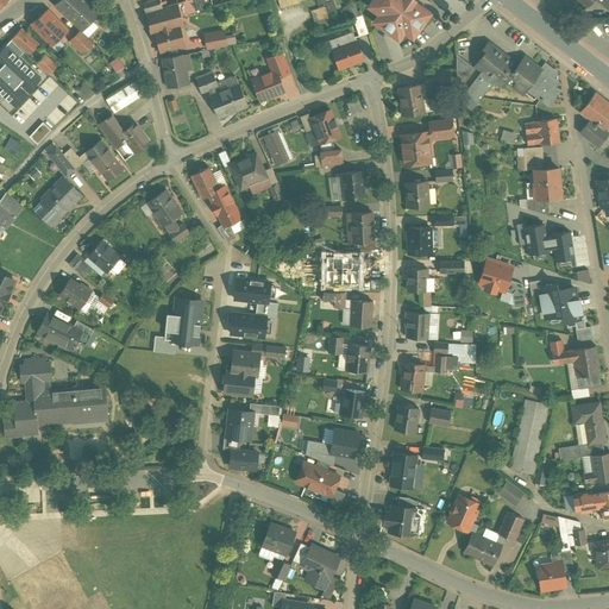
[(73,0),(58,0),(52,7),(79,32),(93,18),(73,0)]
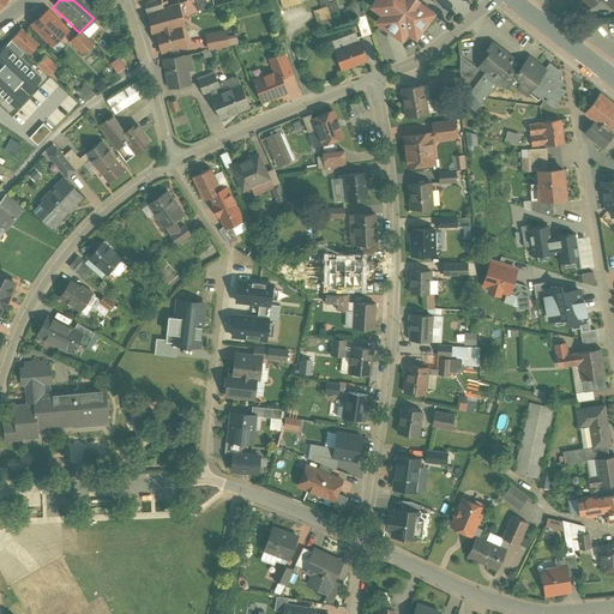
[(414,41),(433,14),(420,6),(411,0),(371,0),(366,6),(378,14),(371,24),(397,43),(404,35),(414,41)]
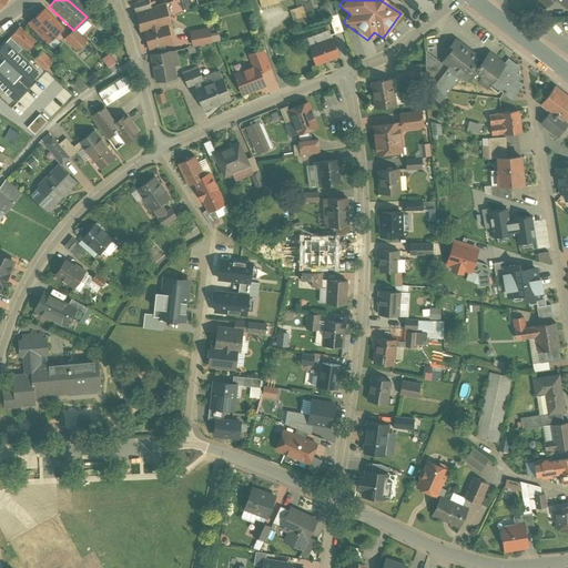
[(567,0),(551,0),(567,11),(567,0)]
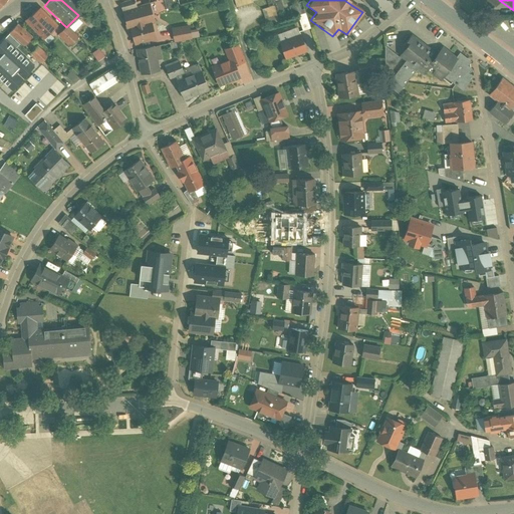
[(151,4),(118,12),(129,49),(161,41),(151,4)]
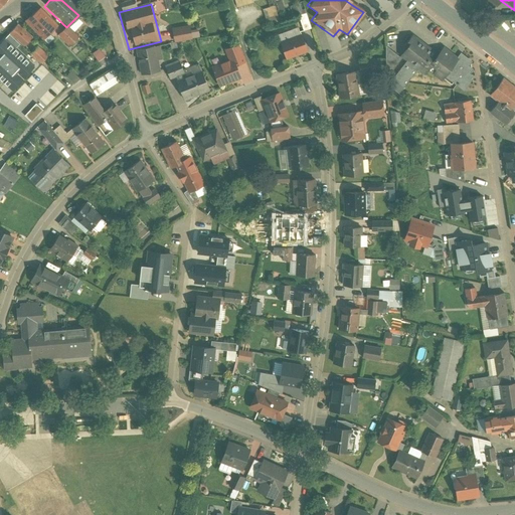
[(55,27),(36,8),(22,22),(41,40),(55,27)]
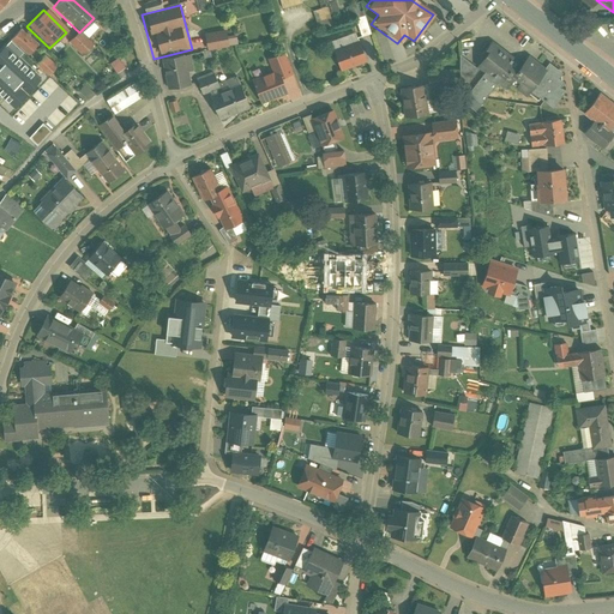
[(41,44),(19,25),(5,41),(26,60),(41,44)]
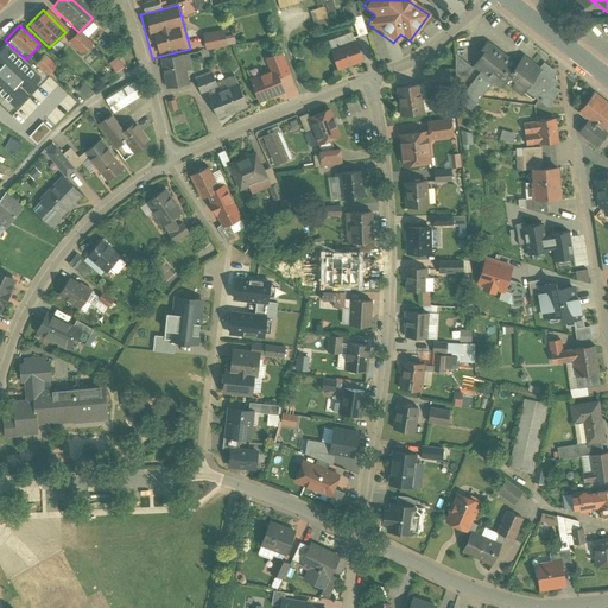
[(235,44),(234,37),(223,38),(222,30),(200,33),(201,49),(235,44)]
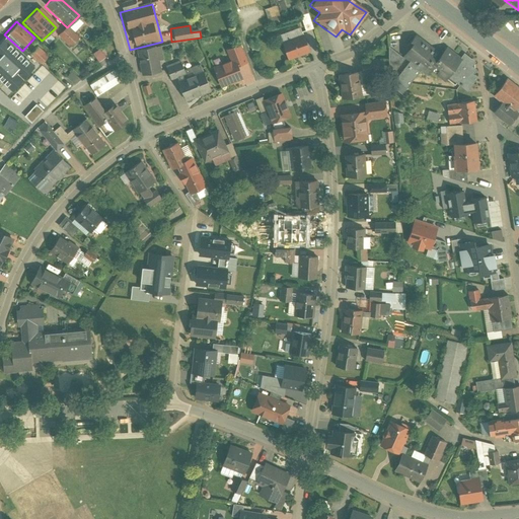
[(4,34),(0,39),(0,72),(20,53),(4,34)]
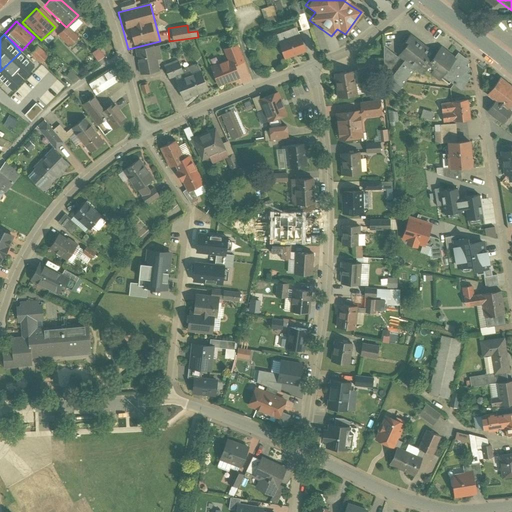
[(299,35),(273,44),(279,62),(306,53),(299,35)]
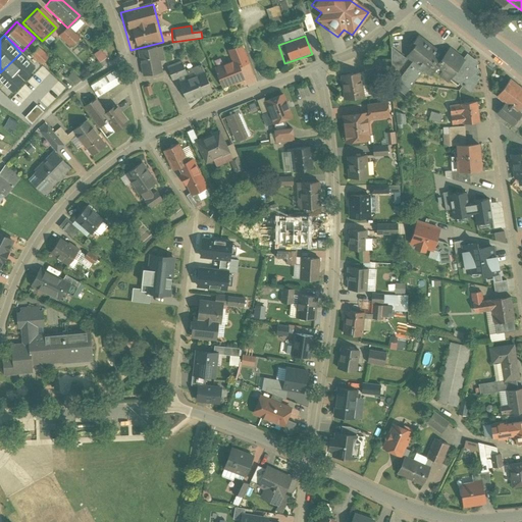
[(444,54),(419,36),(404,56),(427,74),(444,54)]
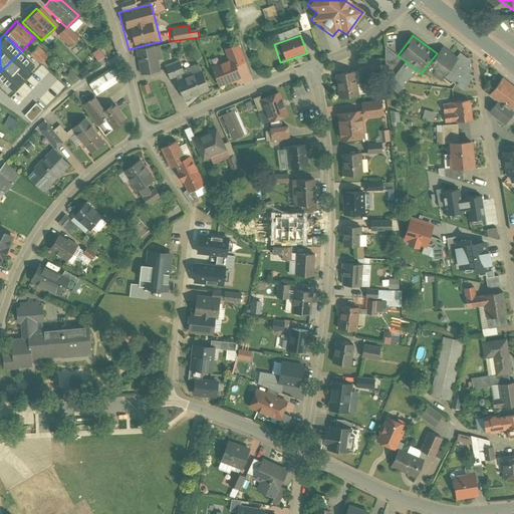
[(156,45),(132,50),(137,75),(161,70),(156,45)]
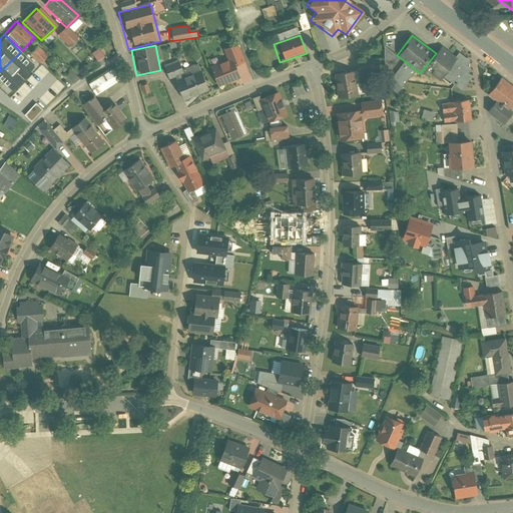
[(225,61),(209,67),(216,89),(237,82),(232,67),(242,64),(235,45),(221,50),(225,61)]
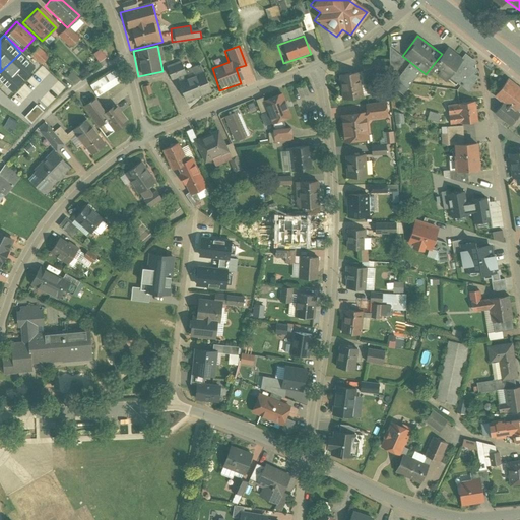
[(28,57),(42,62),(45,52),(33,47),(28,57)]
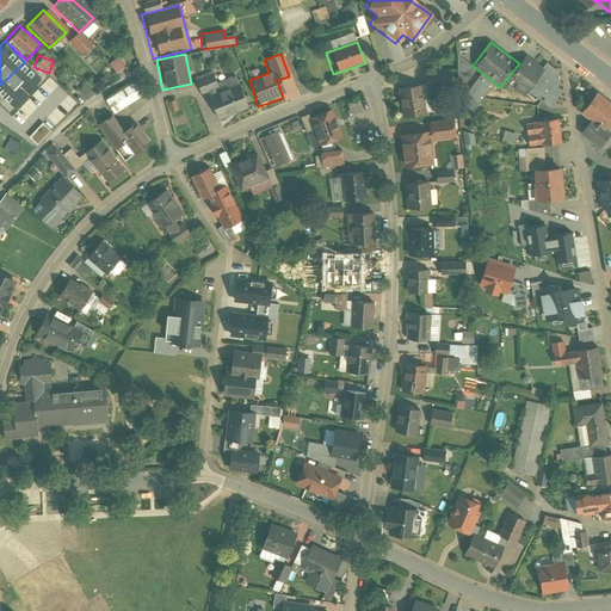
[(109,63),(115,73),(122,67),(116,57),(109,63)]
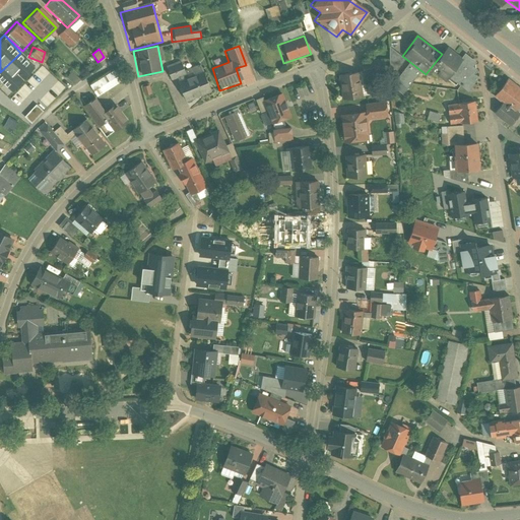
[(459,62),(445,51),(431,69),(446,79),(459,62)]
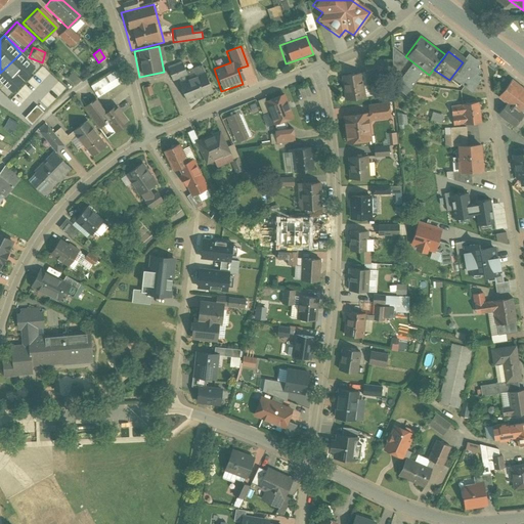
[(391,69),(403,69),(404,53),(391,53),(391,69)]
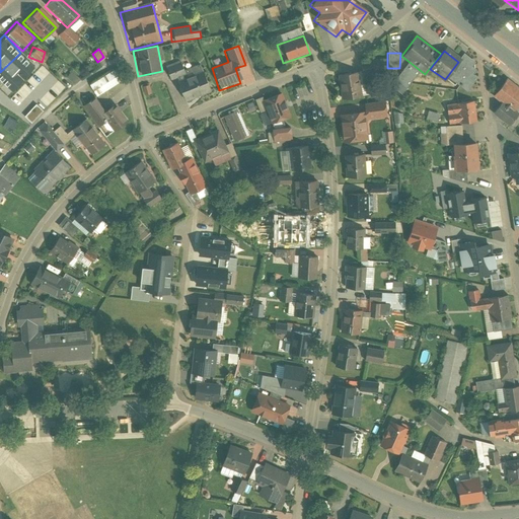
[(0,78),(14,95),(35,76),(18,56),(0,72),(0,78)]
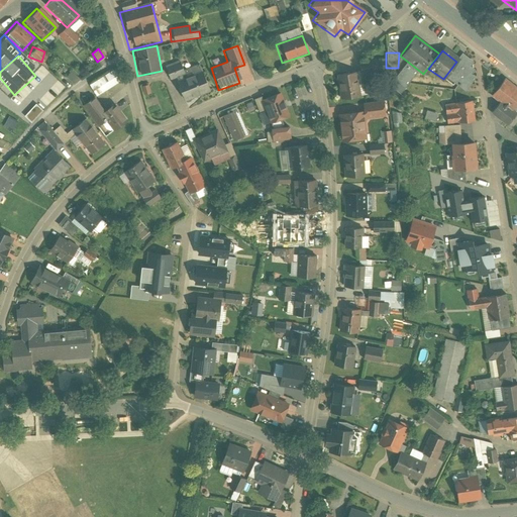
[(473,63),(461,56),(445,78),(464,92),(476,78),(471,75),(474,70),(469,66),(473,63)]
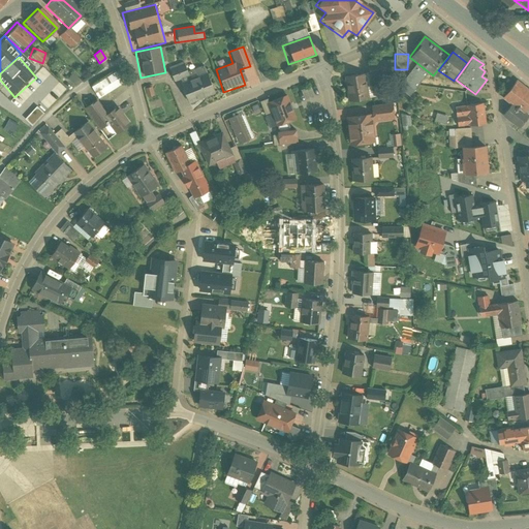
[(182,61),(166,68),(170,80),(186,72),(182,61)]
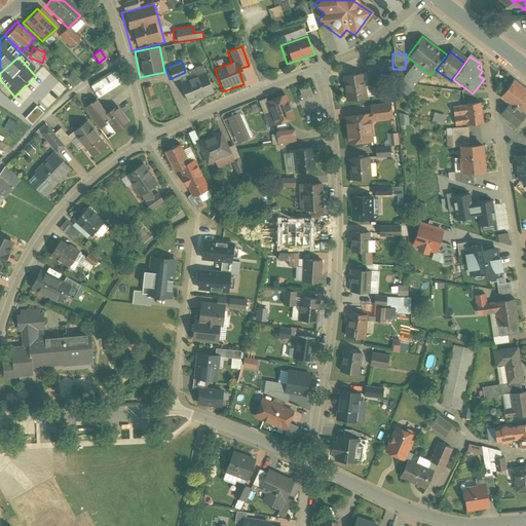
[(383,61),(366,64),(368,75),(385,73),(383,61)]
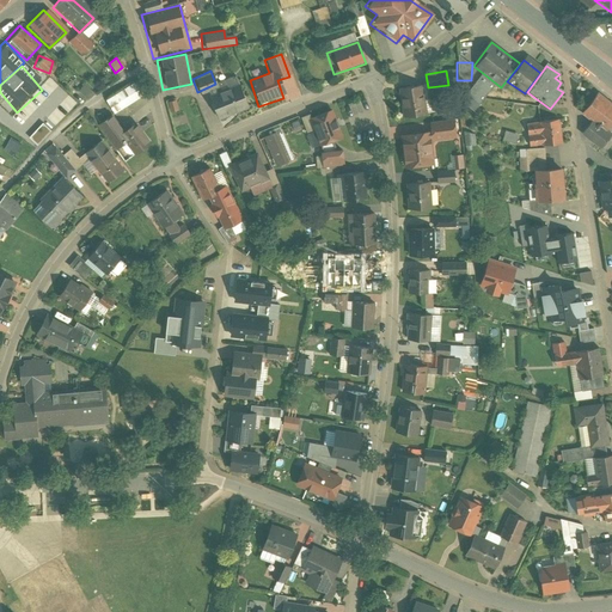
[(237,85),(202,98),(213,126),(249,112),(237,85)]
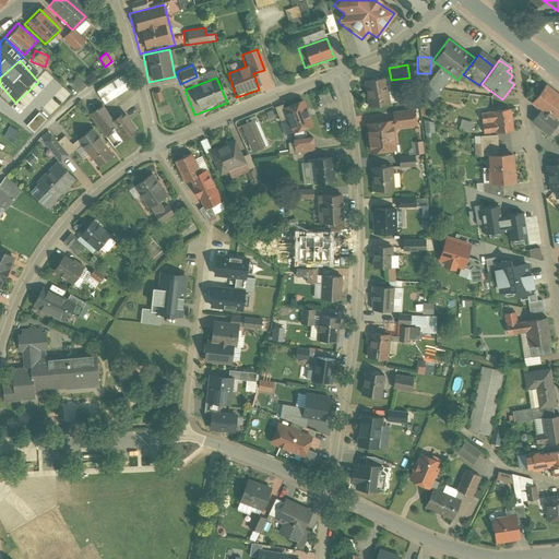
[(385,78),(365,81),(369,107),(390,104),(385,78)]
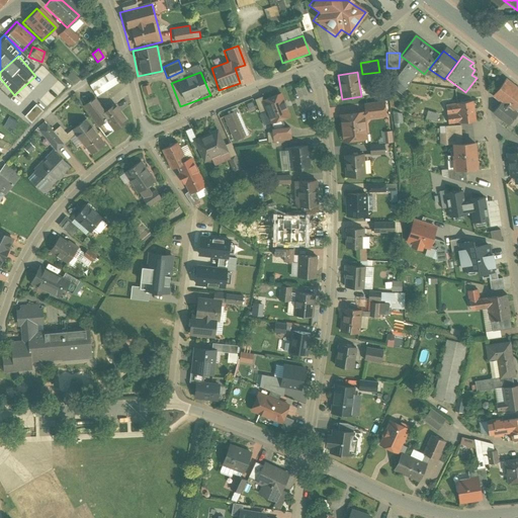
[(114,73),(91,87),(98,97),(121,83),(114,73)]
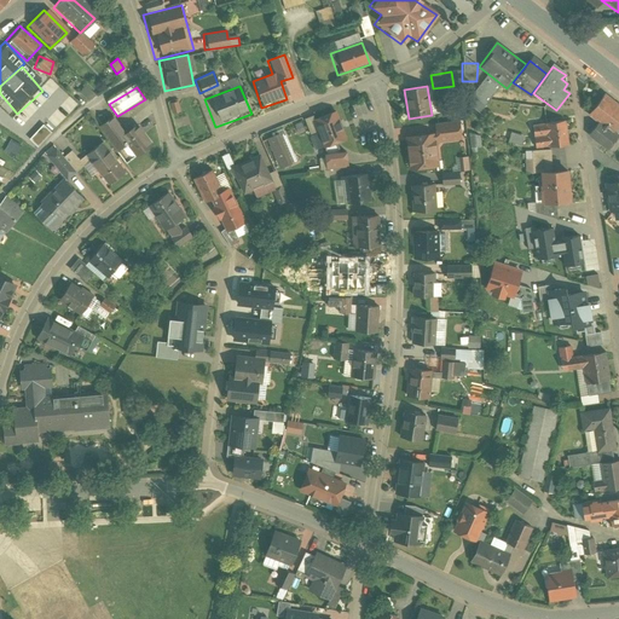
[(618,119),(618,111),(601,97),(586,114),(596,122),(586,134),(606,150),(615,138),(609,132),(618,119)]
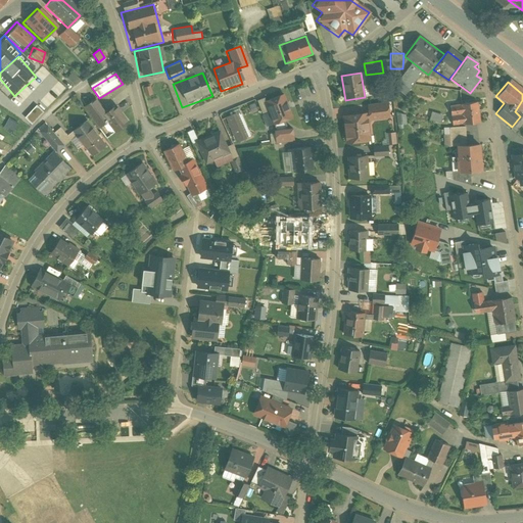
[(94,94),(80,105),(105,141),(130,124),(115,104),(106,111),(94,94)]
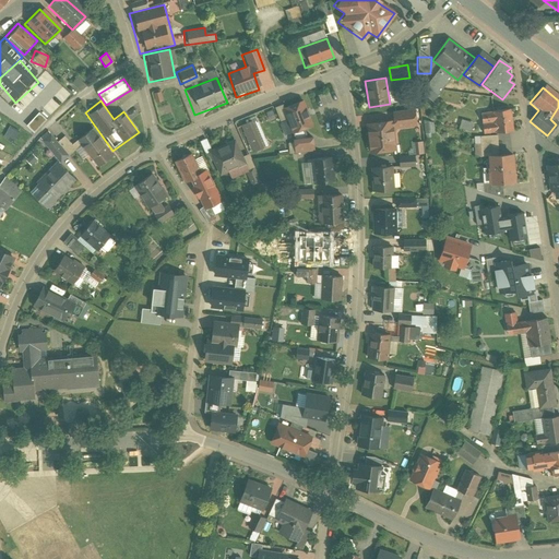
[(304,102),(285,108),(288,118),(290,122),(284,125),(288,134),(294,132),(304,128),(312,125),(304,102)]
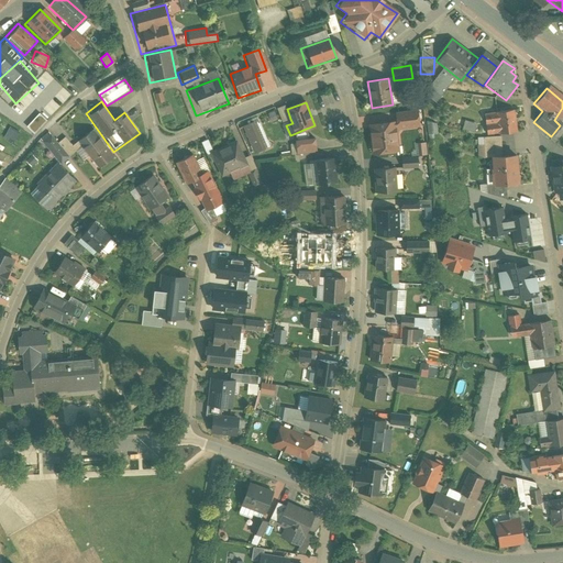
[(290,119),(287,109),(285,106),(277,108),(283,122),(290,119)]
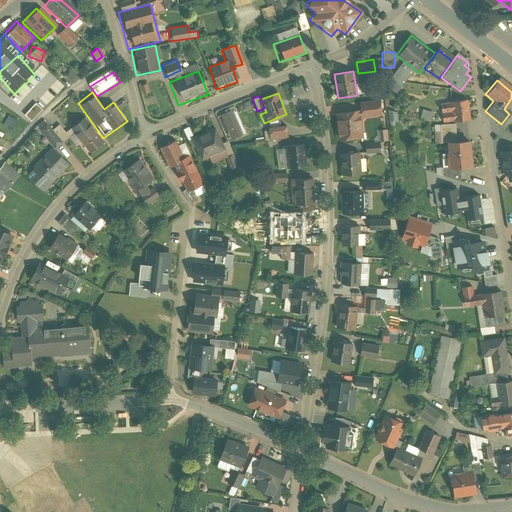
[(466,97),(437,101),(440,123),(470,119),(466,97)]
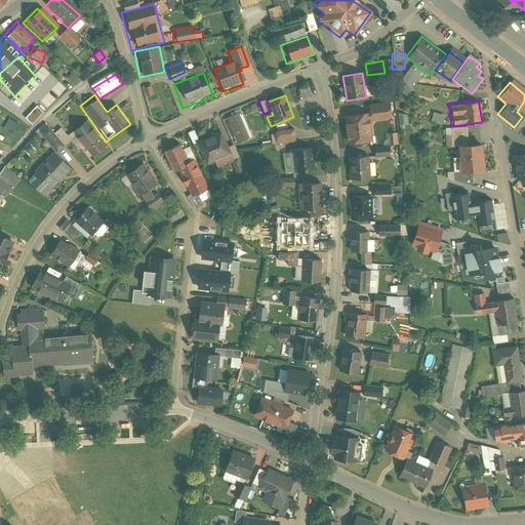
[(390,104),(370,106),(371,113),(371,119),(391,117),(390,104)]
